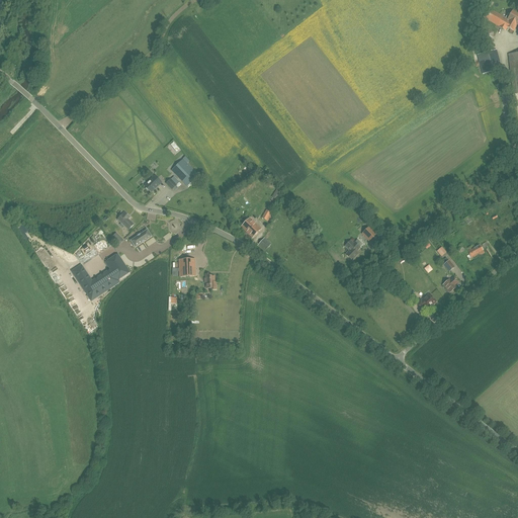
[(505,18),(488,8),(483,17),(499,26),(506,30),(507,27),(513,31),(517,25),(517,26),(517,24),(517,13),(512,11),(510,15),(508,14),(505,18)]
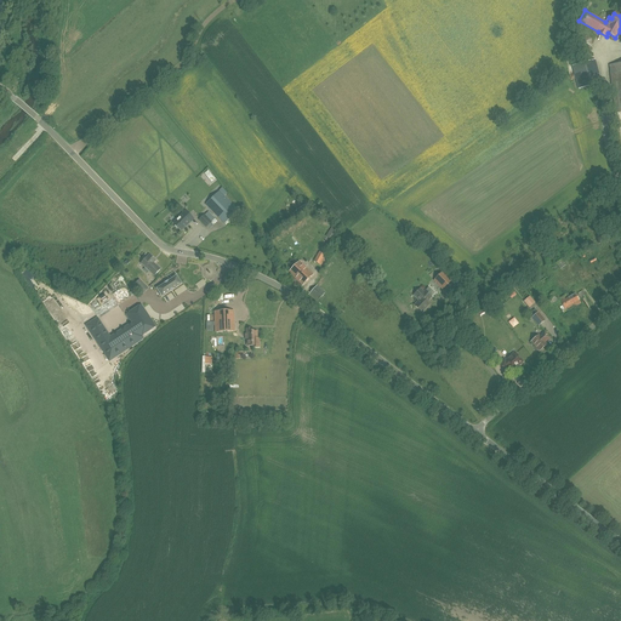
[(602,83),(594,60),(573,66),(579,89),(602,83)]
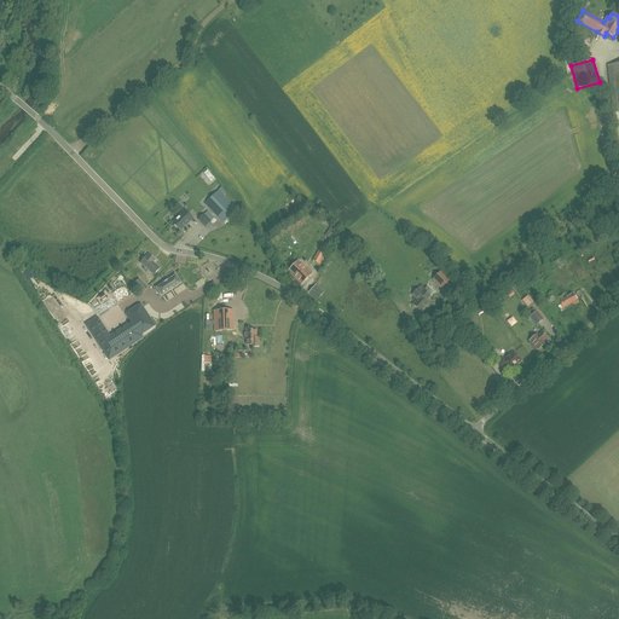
[(618,111),(618,63),(607,65),(613,113),(618,111)]
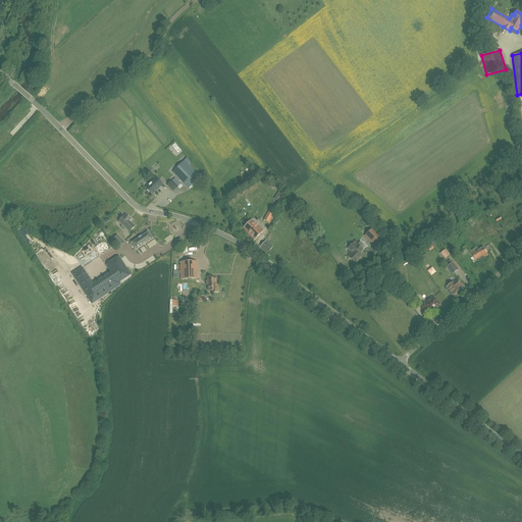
[(174,144),(172,146),(177,153),(180,151),(174,144)]
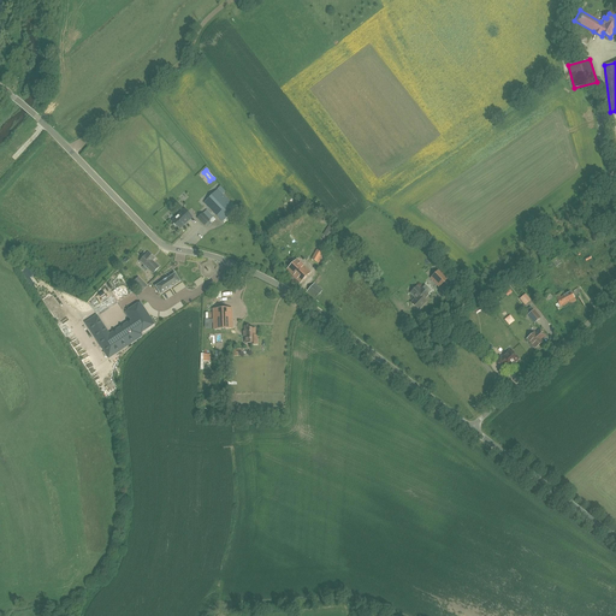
[(236,208),(218,189),(205,202),(223,221),(236,208)]
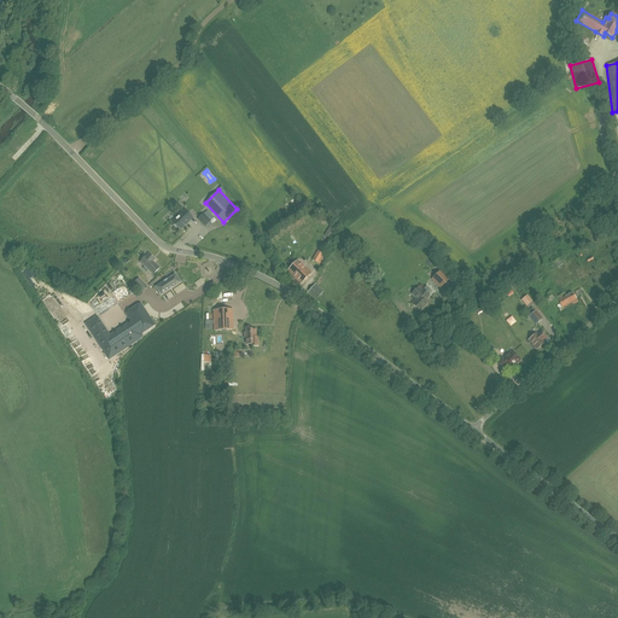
[(173,222),(180,231),(193,217),(185,210),(173,222)]
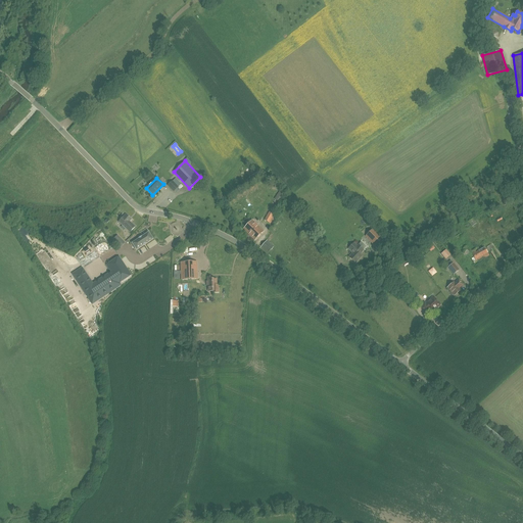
[(168,185),(174,191),(178,187),(181,184),(176,179),(173,181),(168,185)]
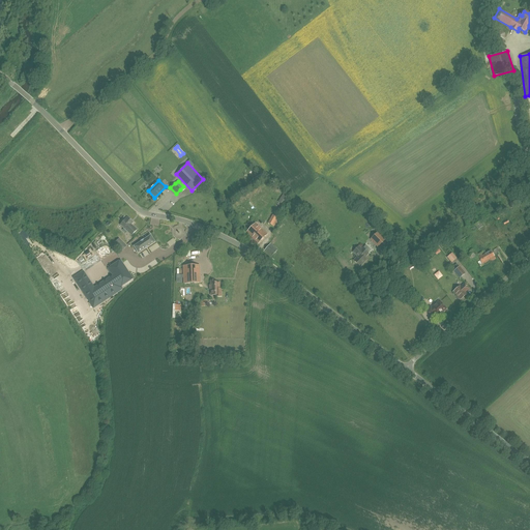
[(288,199),(283,195),(277,202),(283,205),(288,199)]
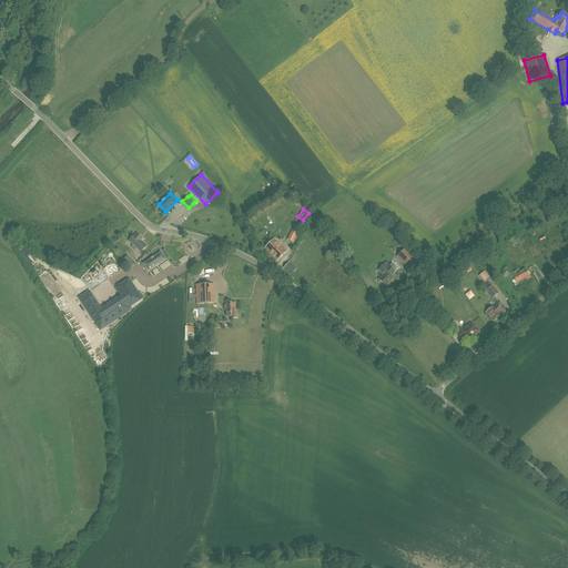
[(143,239),(137,233),(129,241),(133,244),(131,246),(134,250),(137,249),(141,252),(146,246),(141,241),(143,239)]
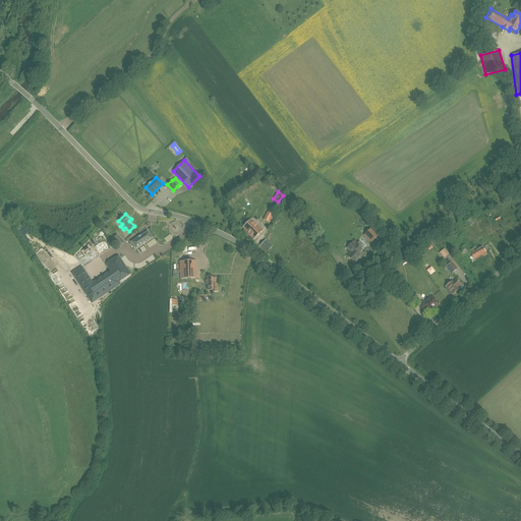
[(470,226),(474,223),(471,218),(466,221),(470,226)]
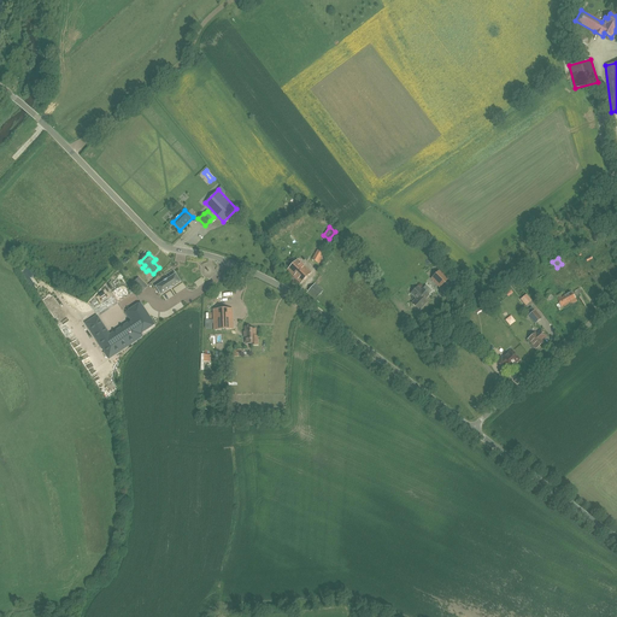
[(298,260),(288,271),(300,283),(311,274),(298,260)]
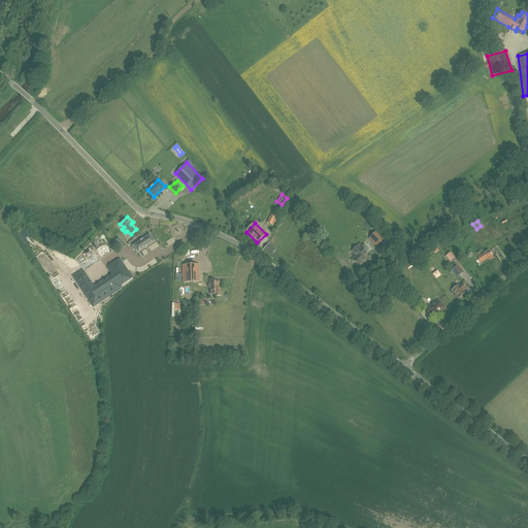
[(376,245),(380,242),(384,238),(376,231),(369,238),(376,245)]
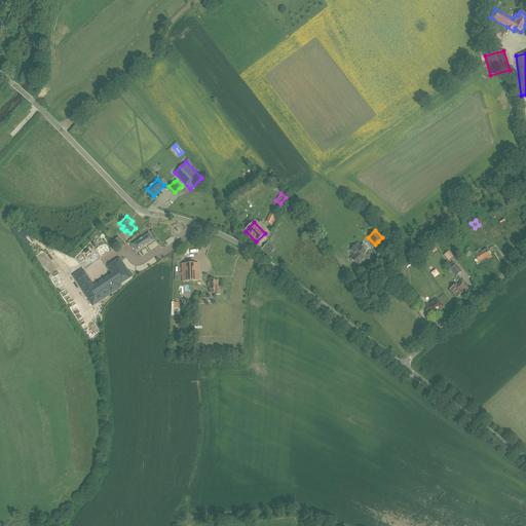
[(133,245),(137,252),(154,240),(149,233),(133,245)]
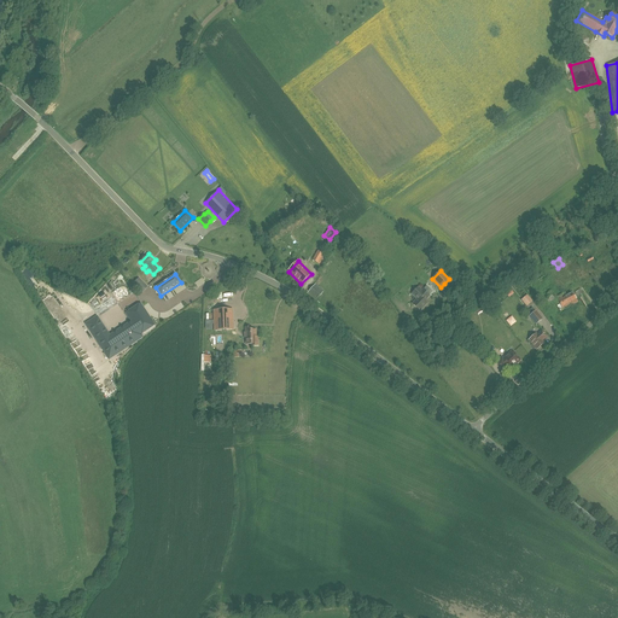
[(308,293),(316,299),(324,291),(315,284),(308,293)]
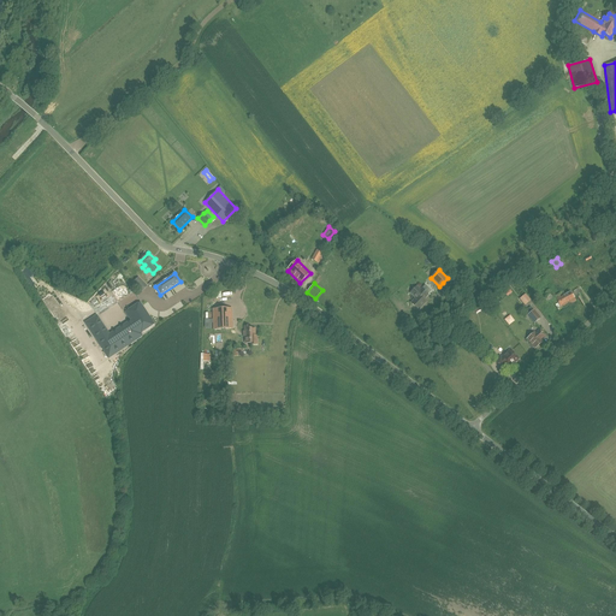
[(426,301),(424,298),(428,295),(421,289),(420,290),(416,286),(410,292),(416,298),(412,303),(419,309),(426,301)]
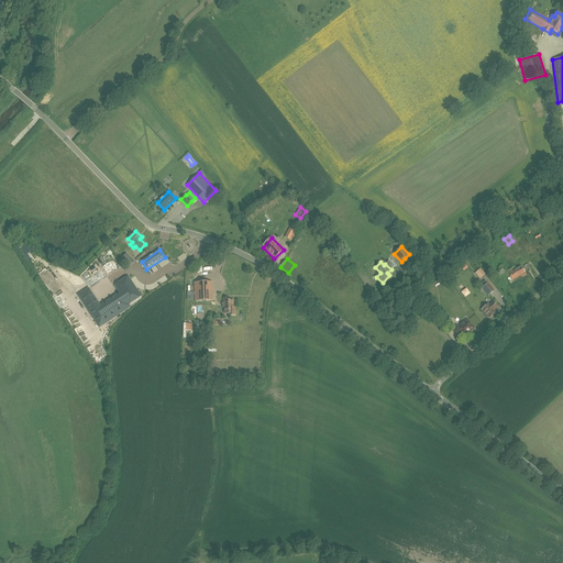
[(507,272),(507,271),(504,264),(498,267),(499,269),(497,271),(499,276),(507,272)]
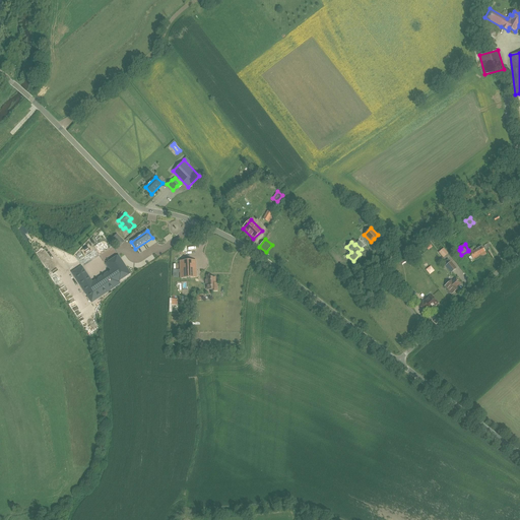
[(486,254),(484,251),(482,246),(476,249),(480,257),(486,254)]
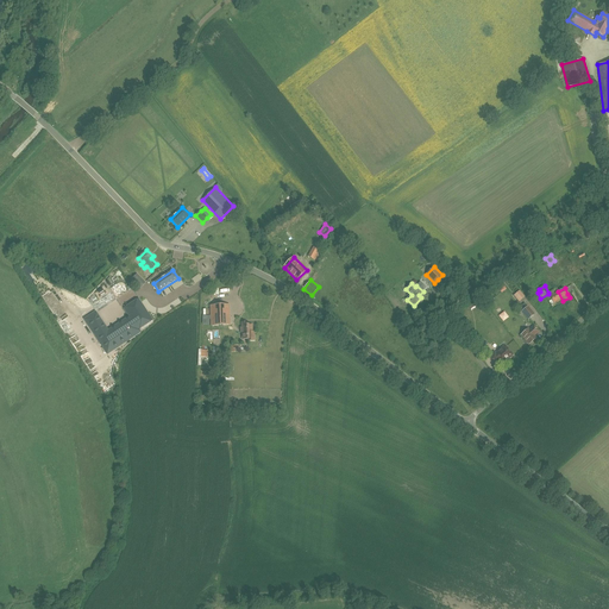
[(520,302),(526,296),(520,290),(514,295),(520,302)]
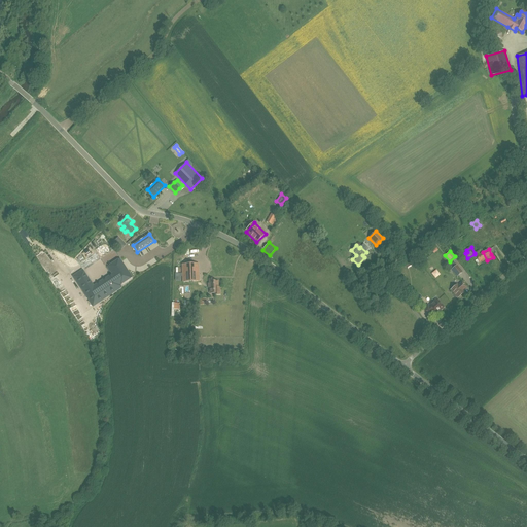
[(476,260),(478,265),(478,266),(481,264),(487,260),(483,252),(476,256),(478,259),(476,260)]
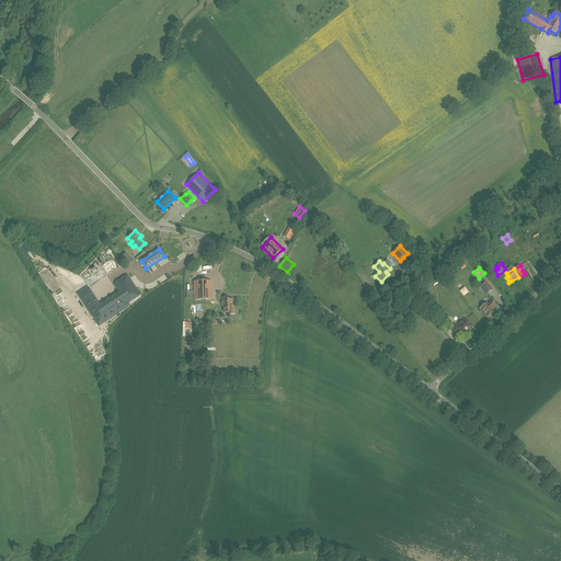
[(128,276),(115,285),(119,293),(100,306),(89,289),(80,295),(100,324),(128,306),(127,305),(136,299),(140,296),(128,276)]
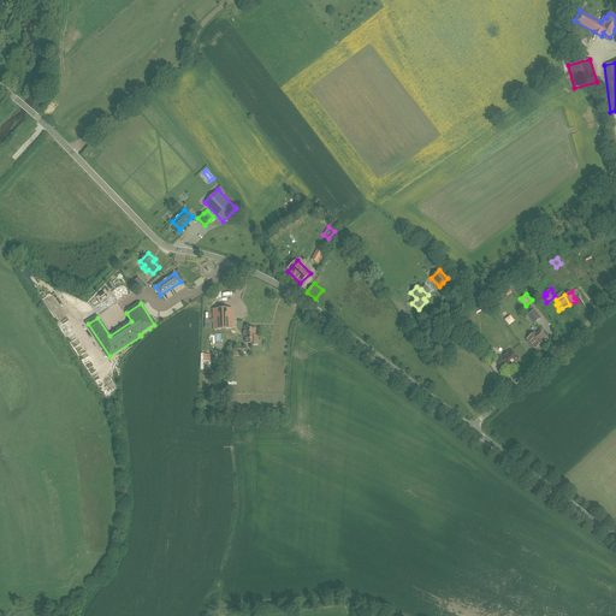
[(479,304),(473,309),(477,314),(483,309),(479,304)]
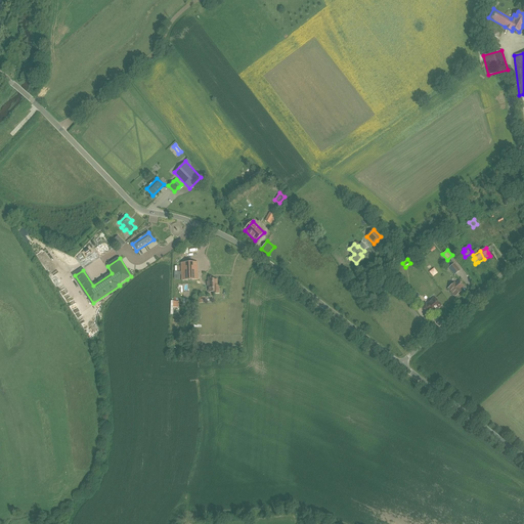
[(449,268),(454,274),(460,270),(454,264),(451,261),(446,265),(449,268)]
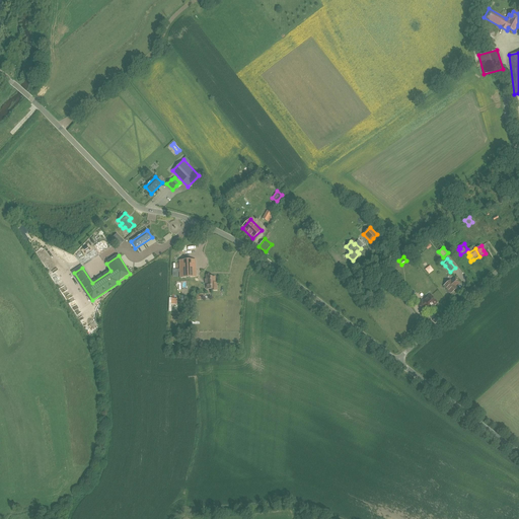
[(198,272),(199,262),(193,262),(183,262),(182,279),(198,279),(198,272)]
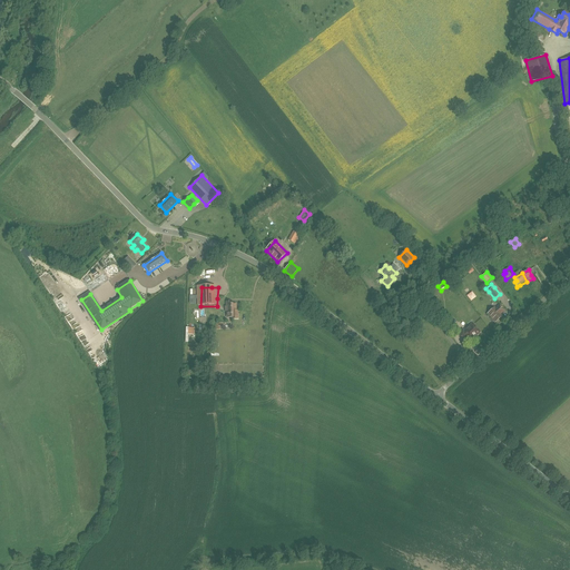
[(467,295),(471,301),(477,297),(472,292),(467,295)]
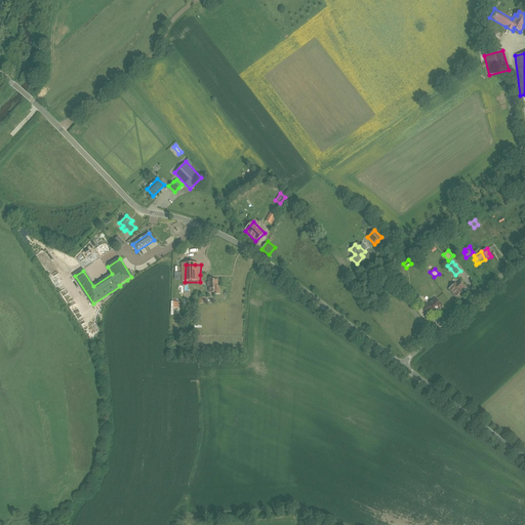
[(217,280),(213,280),(213,278),(208,278),(209,292),(213,292),(213,293),(218,293),(218,286),(217,286),(217,280)]
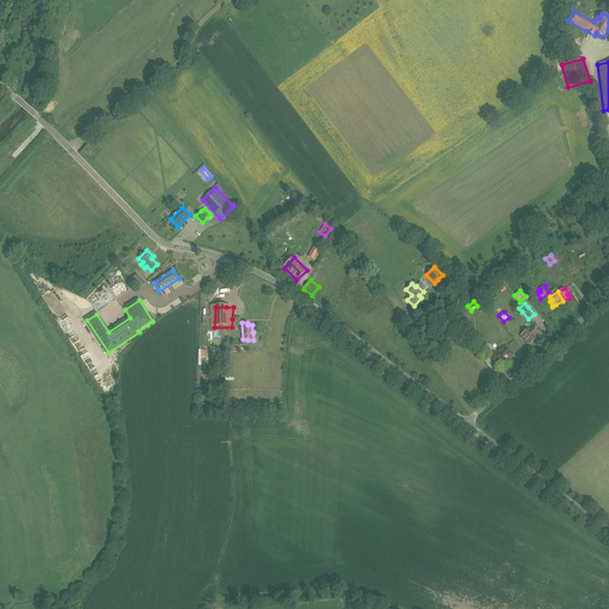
[(528,328),(521,336),(525,339),(526,340),(527,343),(528,344),(529,344),(537,338),(534,336),(539,331),(534,326),(529,330),(528,328)]
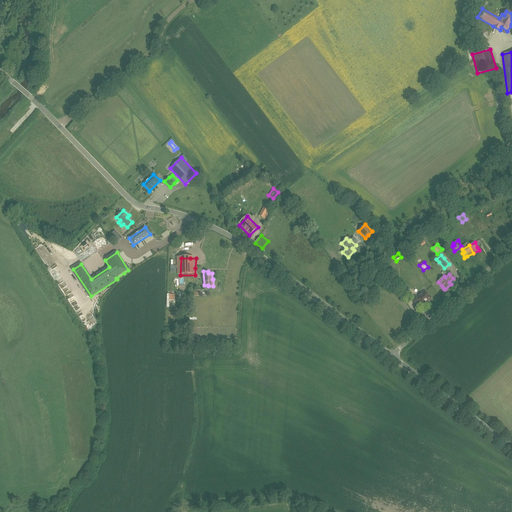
[(400,281),(396,284),(401,290),(405,287),(400,281)]
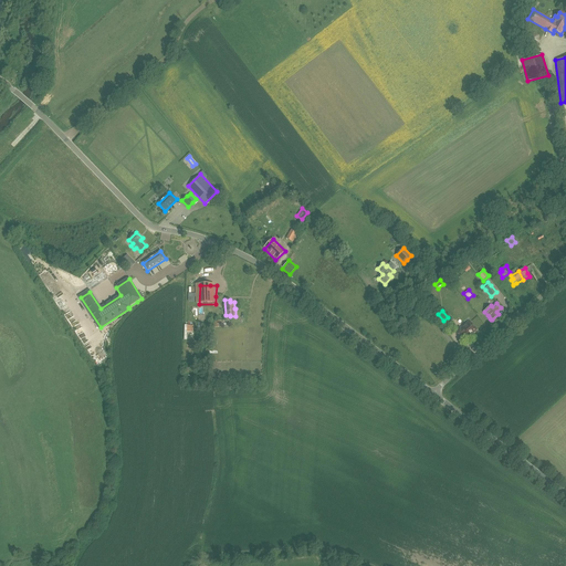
[(477,329),(470,322),(467,325),(464,325),(460,329),(459,328),(458,328),(454,331),(461,337),(463,335),(465,337),(467,337),(472,333),(473,333),(477,329)]
